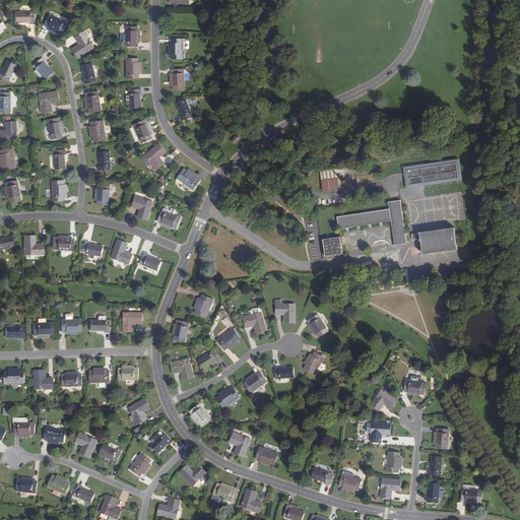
[(34,24),(34,12),(15,13),(15,23),(29,22),(29,24),(34,24)]
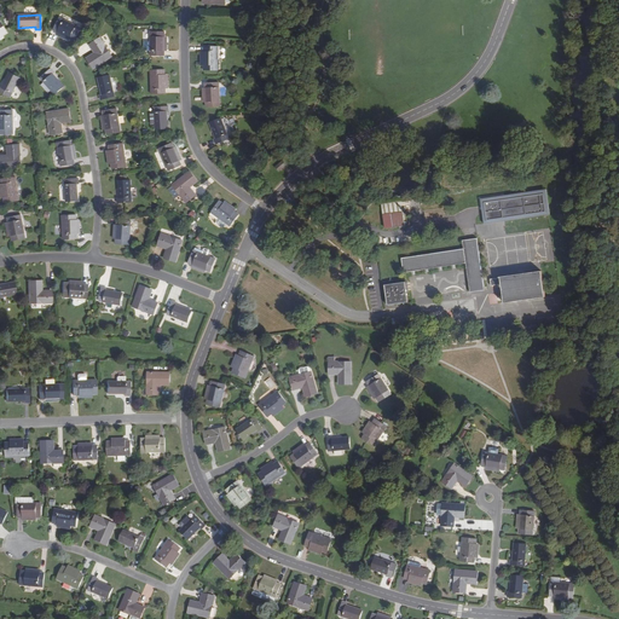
[(59,18),(53,30),(57,32),(70,39),(75,41),(81,28),(59,18)]
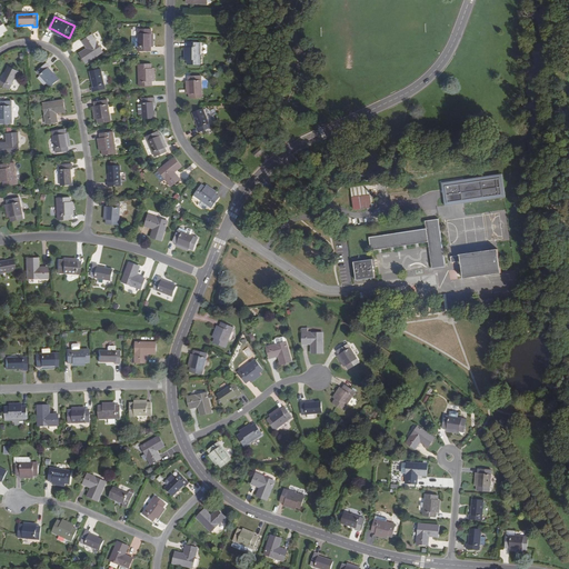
[(63,38),(65,36),(52,29),(51,32),(63,38)]
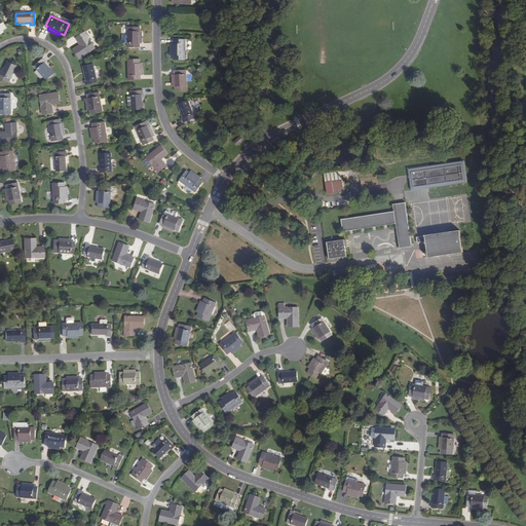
[(140,47),(140,43),(140,31),(140,27),(128,27),(127,47),(140,47)]
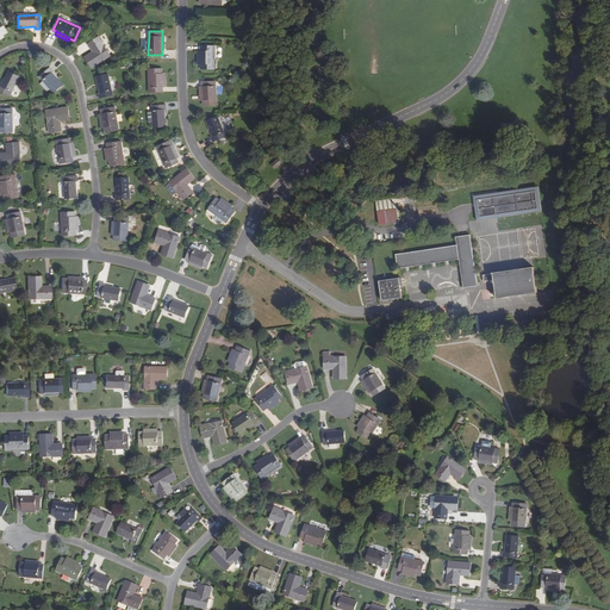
[(86,57),(93,68),(111,56),(104,45),(104,44),(99,37),(88,44),(94,53),(86,57)]
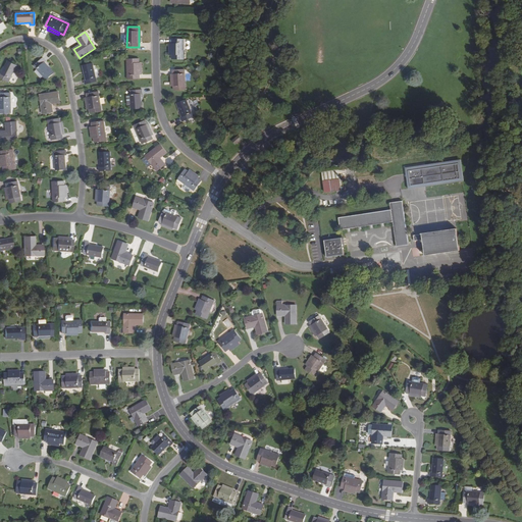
[(185,40),(172,40),(172,43),(172,55),(172,59),(185,59),(185,40)]
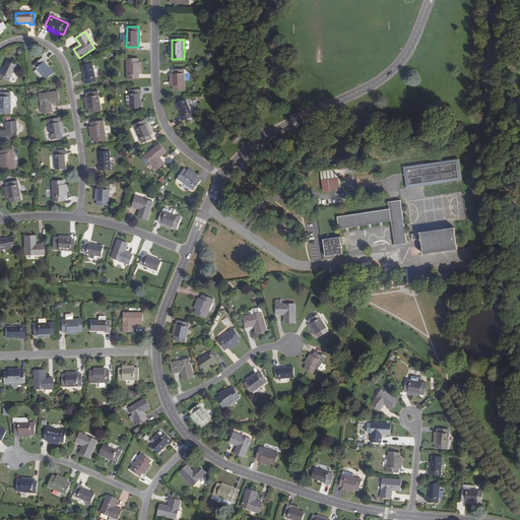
[(46,61),(43,58),(34,66),(46,79),(54,73),(45,62),(46,61)]
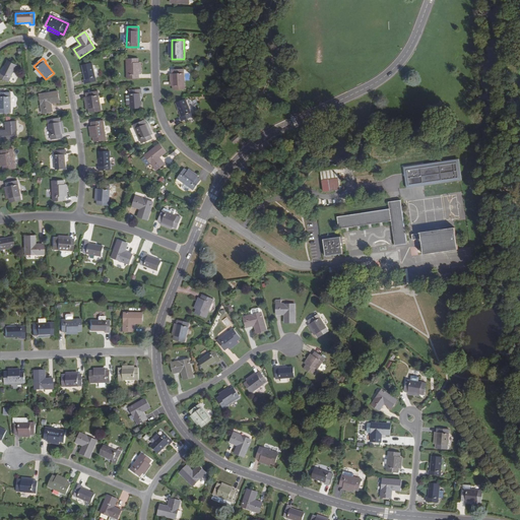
[(127,79),(139,78),(139,74),(139,62),(138,59),(127,59),(127,79)]
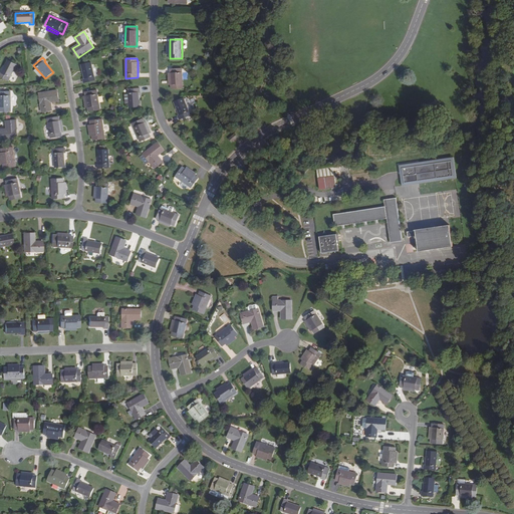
[(0,71),(0,76),(9,81),(17,65),(8,60),(1,72),(0,71)]
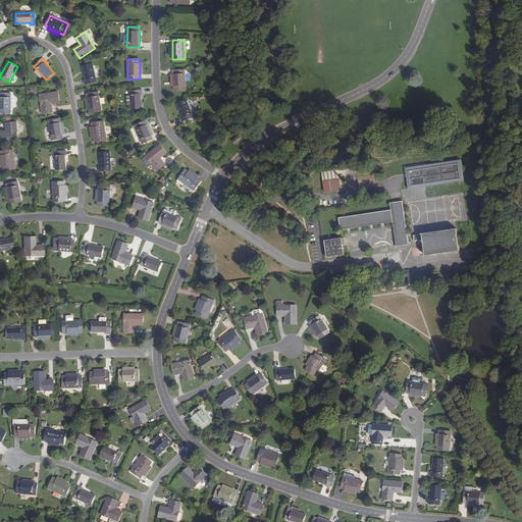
[(85,85),(97,82),(93,63),(83,66),(86,80),(84,80),(85,85)]
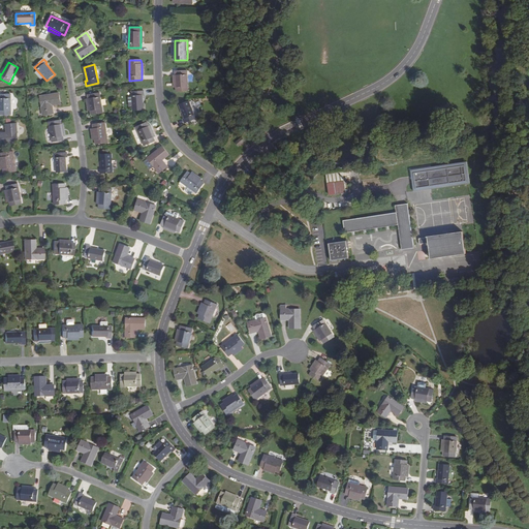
[(187,70),(176,71),(176,75),(176,88),(177,91),(188,91),(187,70)]
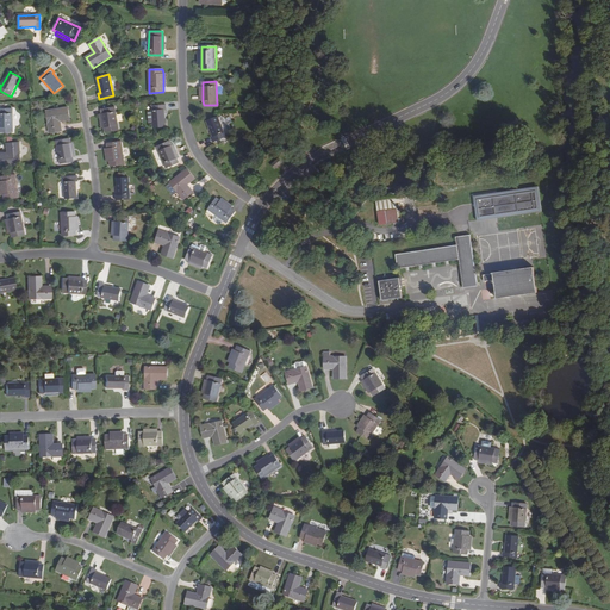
[(167,110),(166,105),(153,106),(153,112),(154,123),(154,128),(166,126),(166,111),(167,110)]
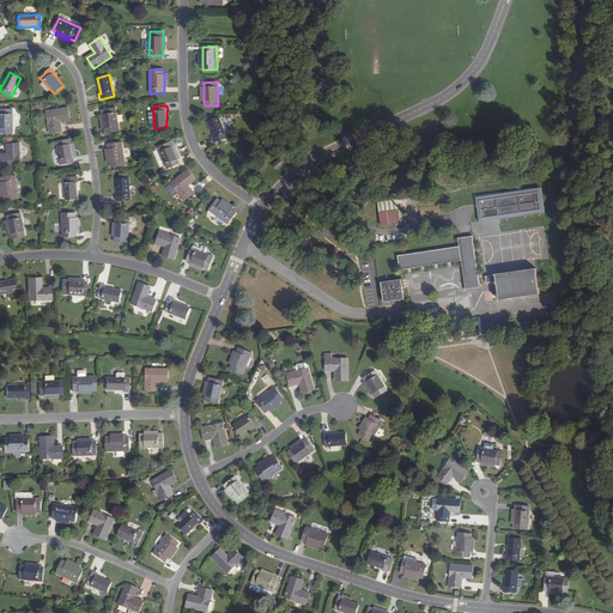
[(71,121),(68,108),(47,111),(49,125),(48,125),(50,134),(62,132),(61,122),(71,121)]
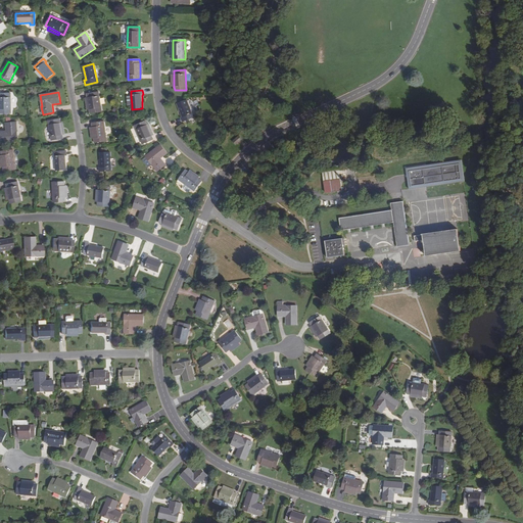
[(87,94),(88,97),(89,109),(90,113),(102,111),(99,92),(87,94)]
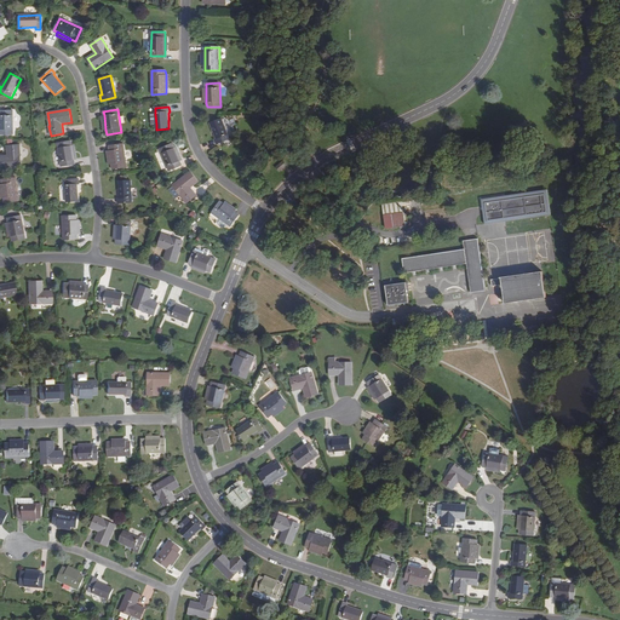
[(0,110),(0,133),(13,135),(13,112),(0,110)]
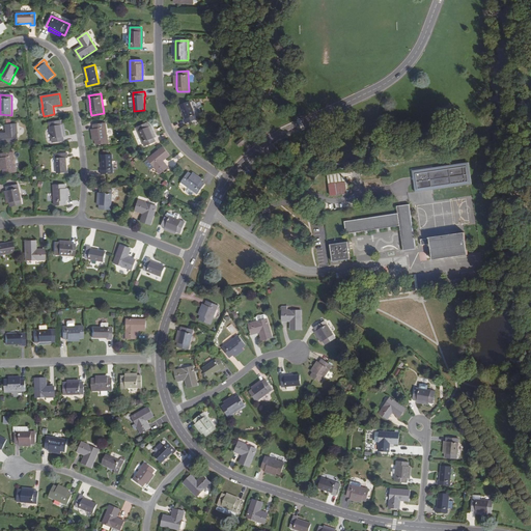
[(184,119),(186,123),(197,119),(190,102),(179,106),(185,119),(184,119)]
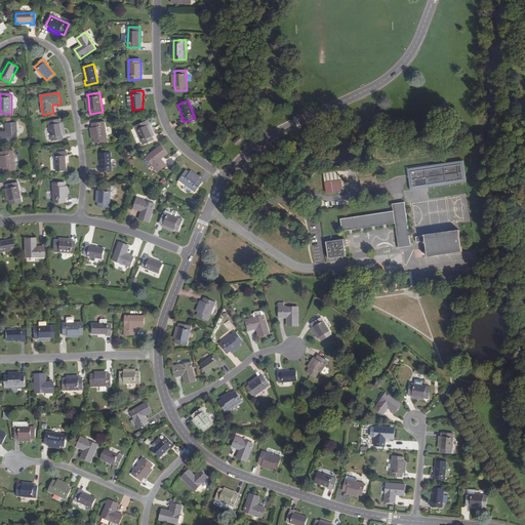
[(51,142),(64,139),(63,135),(62,123),(61,119),(48,121),(51,142)]
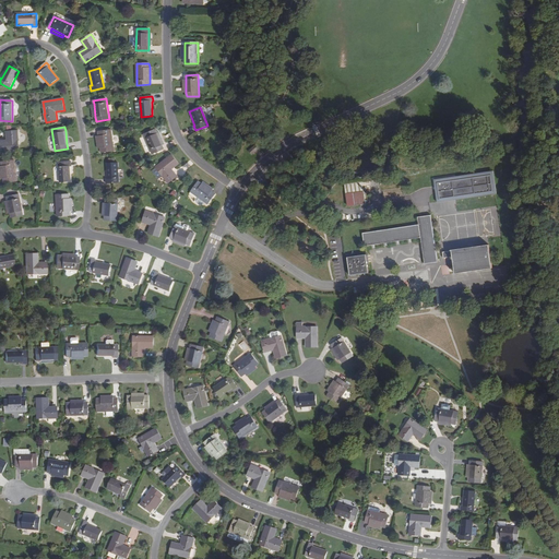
[(152,154),(164,149),(163,145),(157,133),(155,129),(144,134),(152,154)]
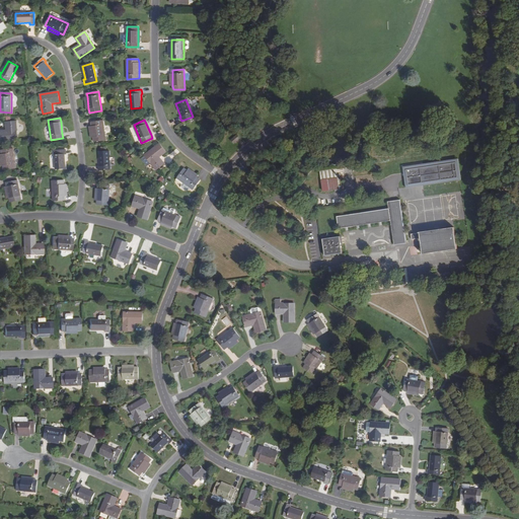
[(91,123),(91,126),(93,138),(94,142),(106,140),(103,121),(91,123)]
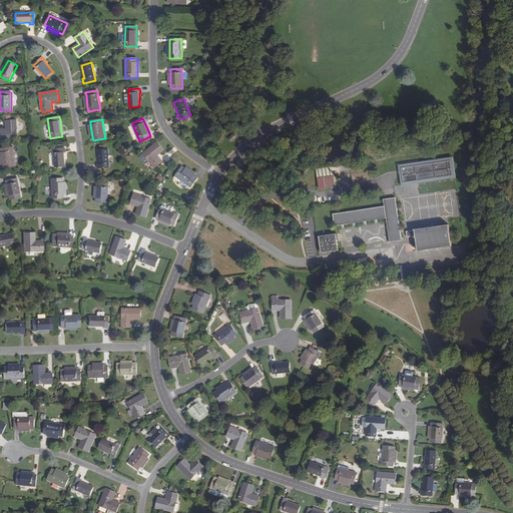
[(0,129),(0,139),(17,138),(17,127),(16,120),(6,120),(6,128),(0,129)]
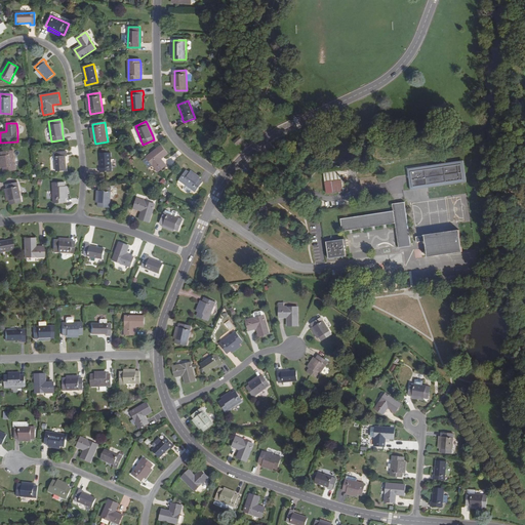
[(242,139),(240,136),(234,142),(237,145),(242,139)]
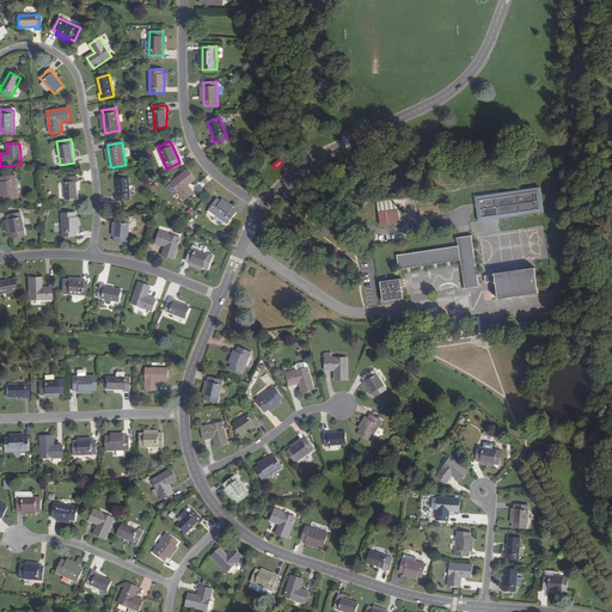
[(195,179),(188,170),(171,183),(178,193),(178,194),(184,201),(194,193),(188,185),(195,179)]
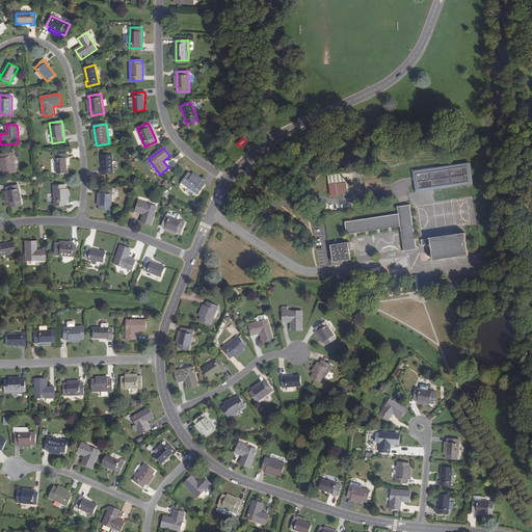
[(1,154),(2,158),(3,170),(3,174),(16,173),(14,153),(1,154)]
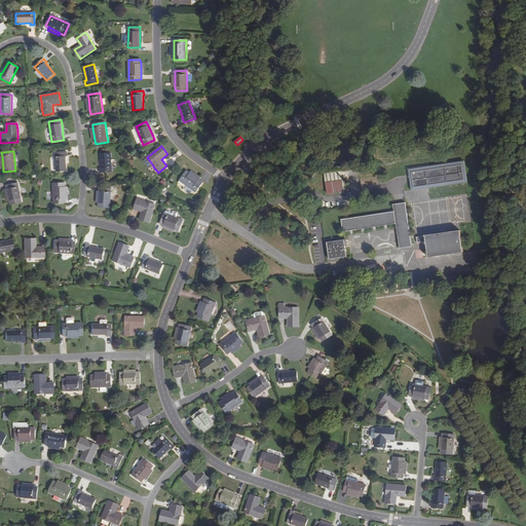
[(68,156),(67,152),(54,153),(57,172),(67,171),(66,156),(68,156)]
